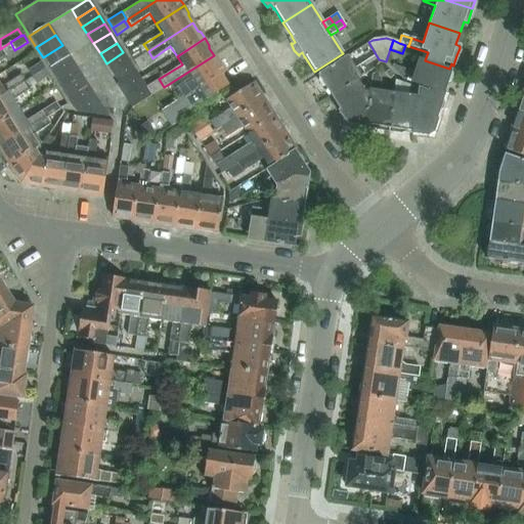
[(142,43),(129,53),(134,61),(148,51),(143,44),(142,43)]
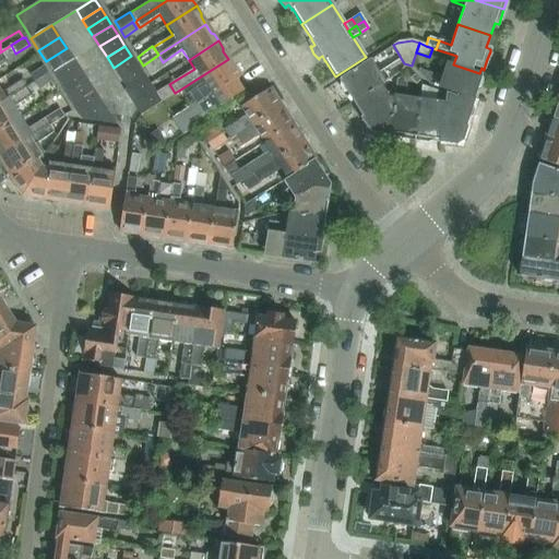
[(52,72),(73,59),(72,58),(67,48),(46,61),(52,72)]
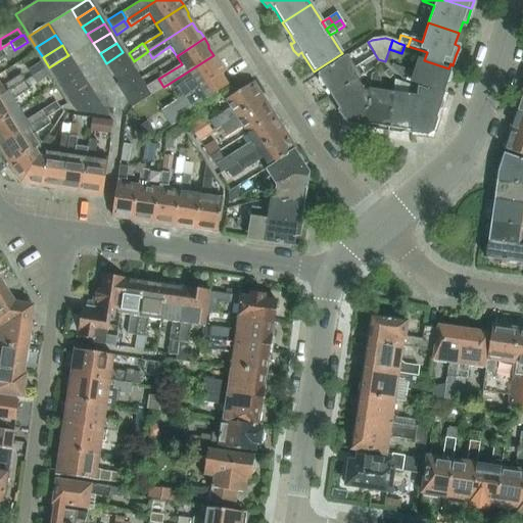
[(148,51),(134,61),(140,72),(154,62),(152,58),(148,51)]
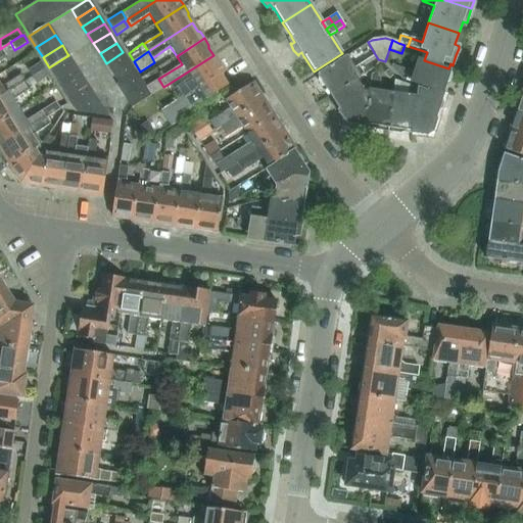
[(123,52),(106,63),(112,73),(129,62),(123,52)]
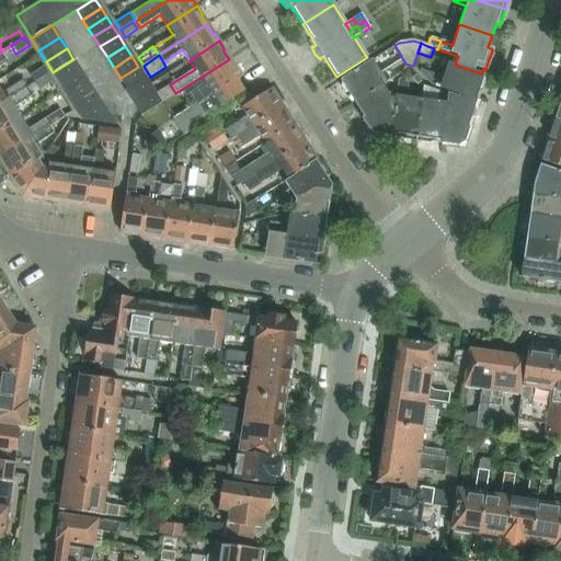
[(59,84),(81,70),(73,58),(72,58),(73,59),(53,72),(59,84)]
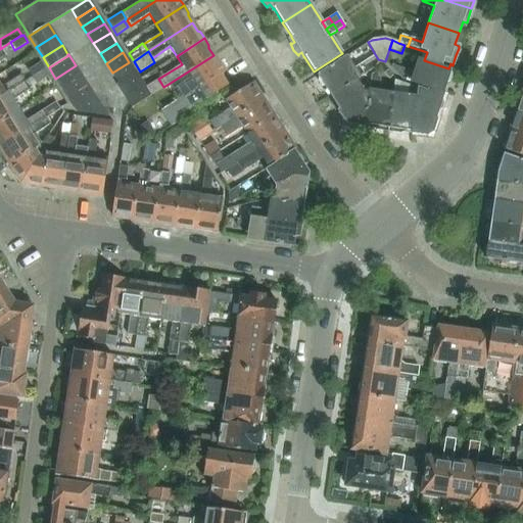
[(325,69),(317,76),(319,78),(318,81),(321,86),(324,87),(330,96),(361,78),(373,68),(375,66),(378,59),(375,54),(353,68),(346,56),(325,69)]
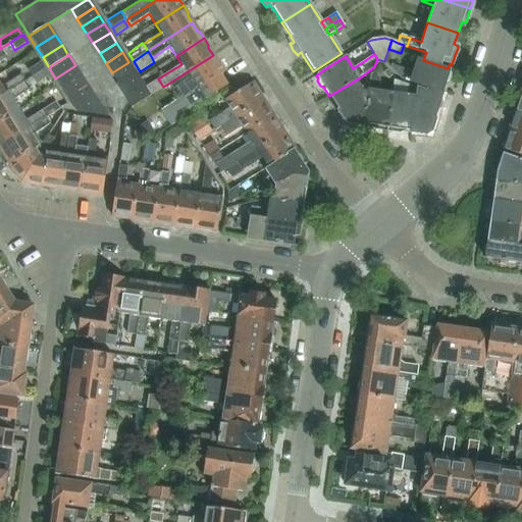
[(197,88),(160,110),(170,125),(179,119),(177,116),(207,98),(219,91),(227,85),(220,74),(223,71),(222,70),(224,69),(219,61),(218,62),(213,55),(168,84),(172,90),(191,79),(197,88)]
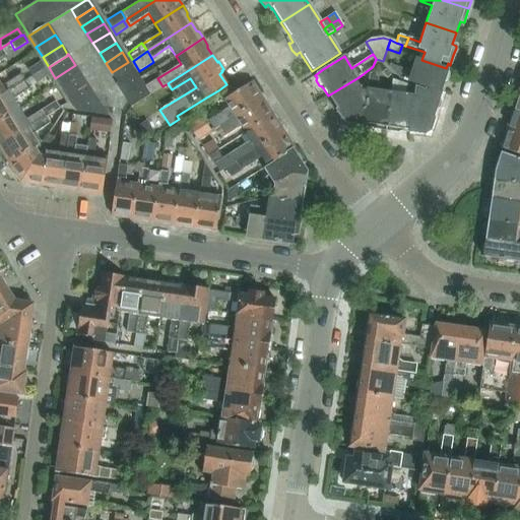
[(449,69),(446,68),(421,60),(414,57),(410,71),(389,64),(388,67),(399,78),(407,81),(442,91),(445,82),(447,80),(449,75),(448,72),(449,69)]
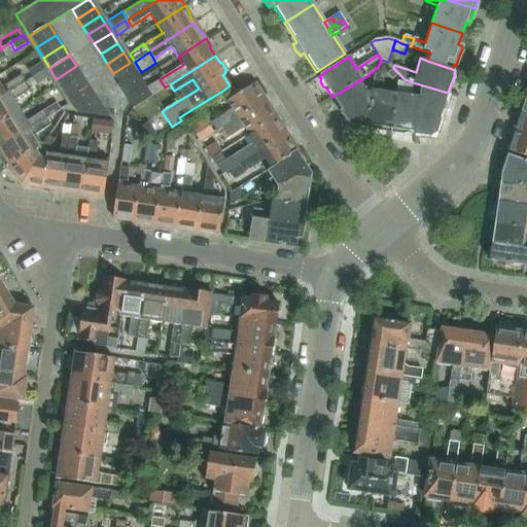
[(40,63),(27,71),(31,78),(44,70),(40,63)]
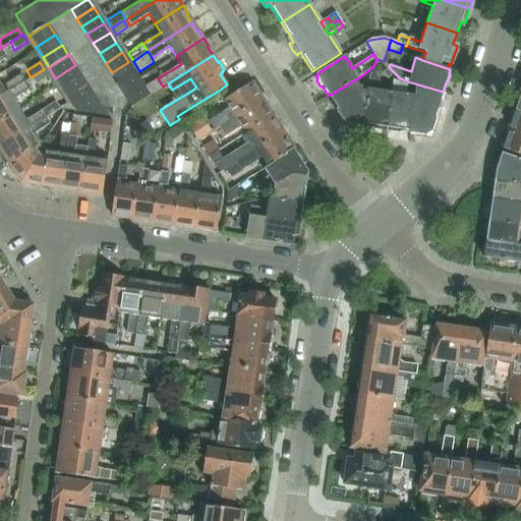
[(135,72),(128,62),(112,72),(118,82),(135,72)]
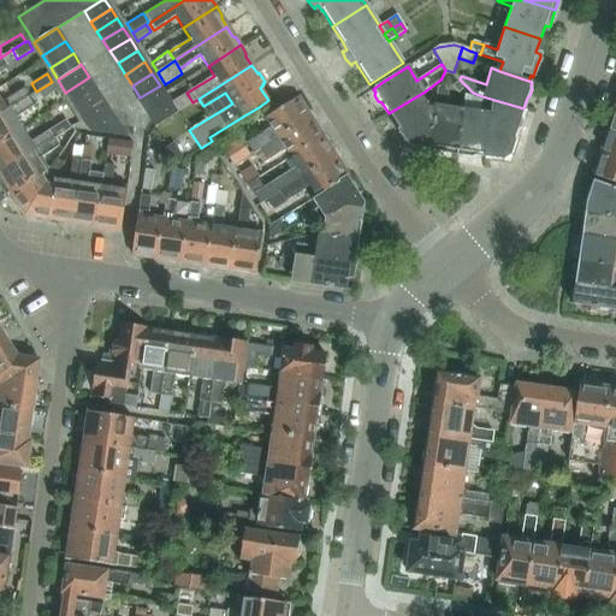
[(72,104),(96,88),(89,77),(65,93),(72,104)]
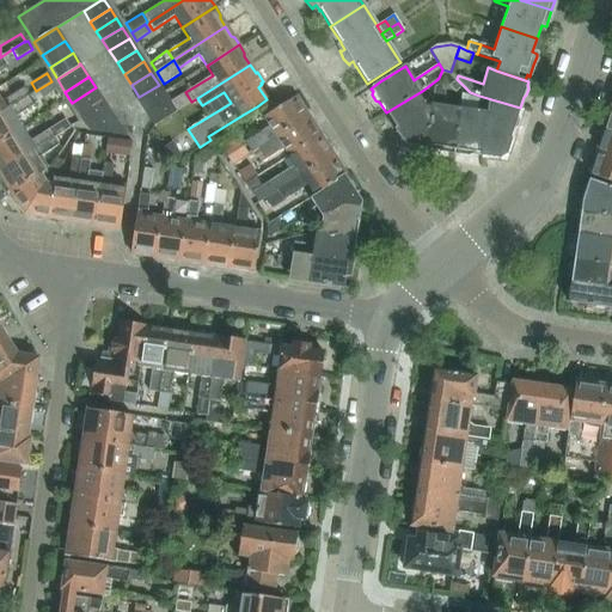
[(51,81),(36,91),(42,98),(56,89),(51,81)]
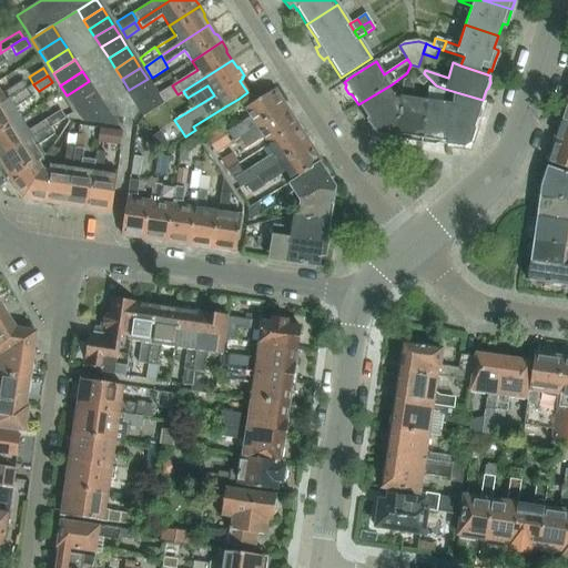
[(408,141),(421,143),(427,100),(411,98),(413,84),(407,78),(405,80),(396,135),(404,137),(403,139),(404,139),(408,141)]
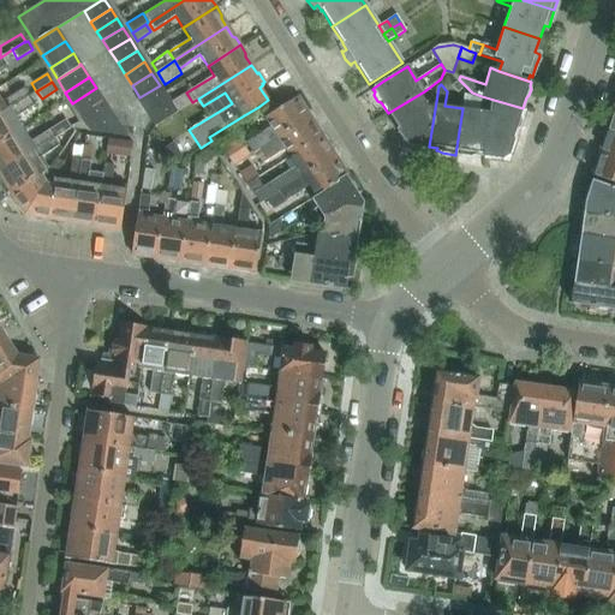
[(139,97),(137,100),(145,112),(167,97),(165,93),(160,85),(139,97)]
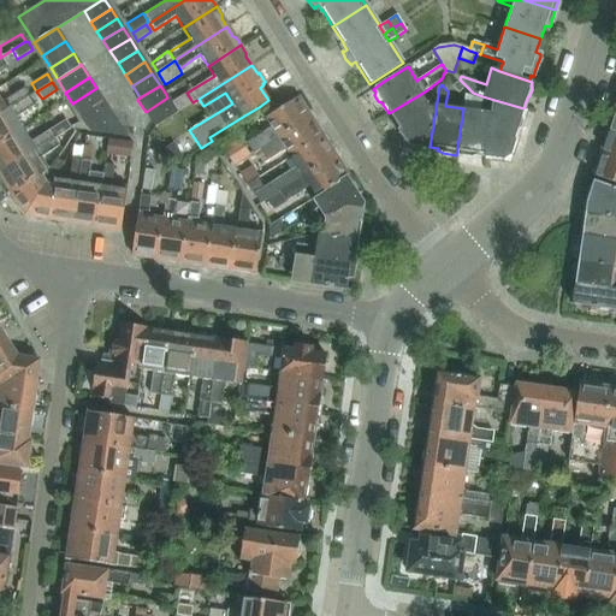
[(398,129),(396,130),(404,142),(406,142),(410,146),(410,147),(430,149),(430,147),(439,87),(437,88),(434,105),(433,105),(433,107),(430,107),(421,94),(425,92),(389,113),(398,129)]
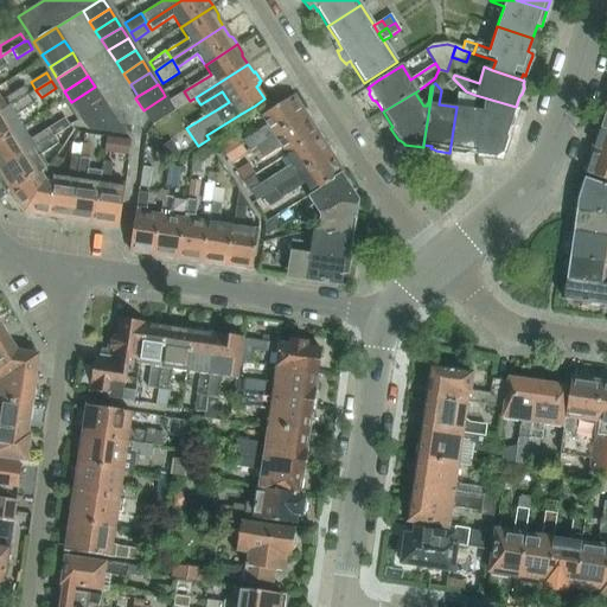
[(0,113),(29,96),(23,87),(2,100),(0,96),(0,113)]
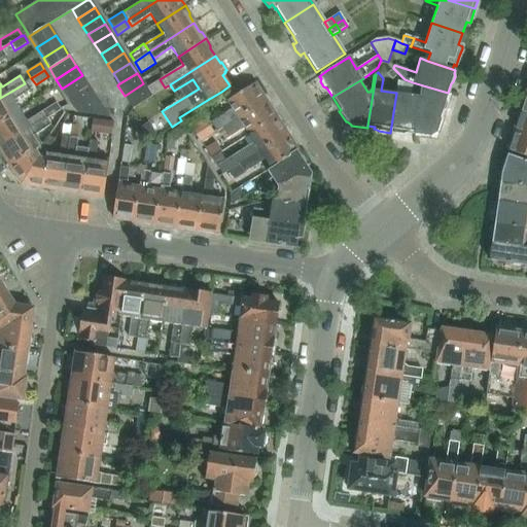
[(82,75),(62,89),(68,99),(89,85),(82,75)]
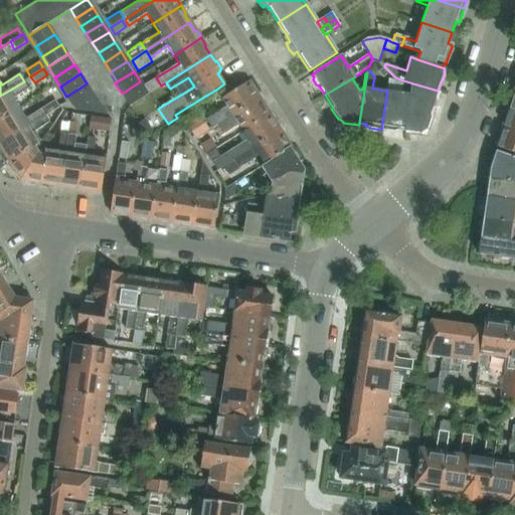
[(156,77),(143,86),(149,94),(161,86),(156,77)]
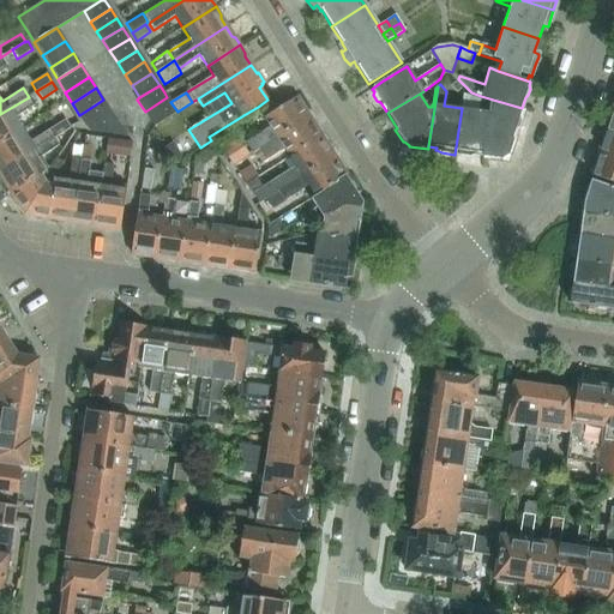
[(481,96),(480,97),(491,100),(488,112),(483,155),(482,157),(486,157),(501,160),(501,158),(507,155),(509,155),(513,139),(512,139),(516,130),(518,127),(521,121),(519,118),(522,108),(481,96)]
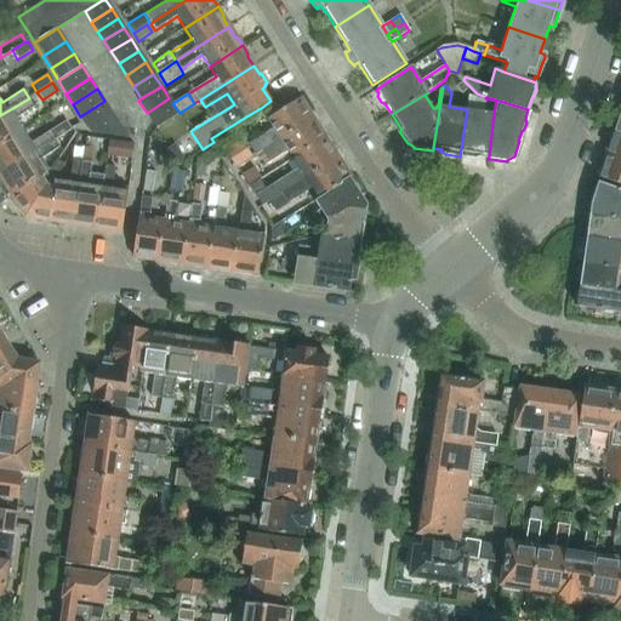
[(0,144),(23,131),(16,119),(35,107),(29,98),(0,115),(0,144)]
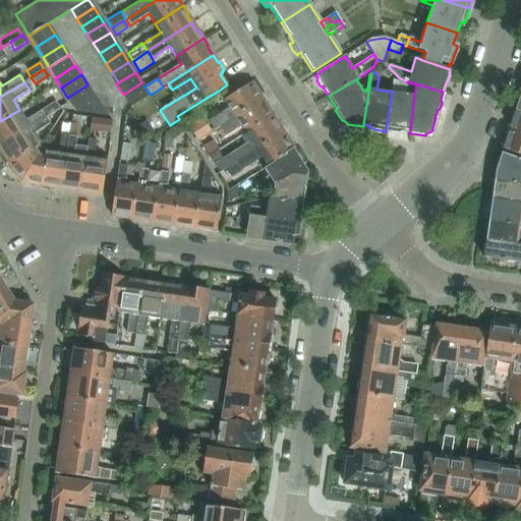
[(141,82),(123,95),(125,98),(131,107),(151,95),(145,87),(141,82)]
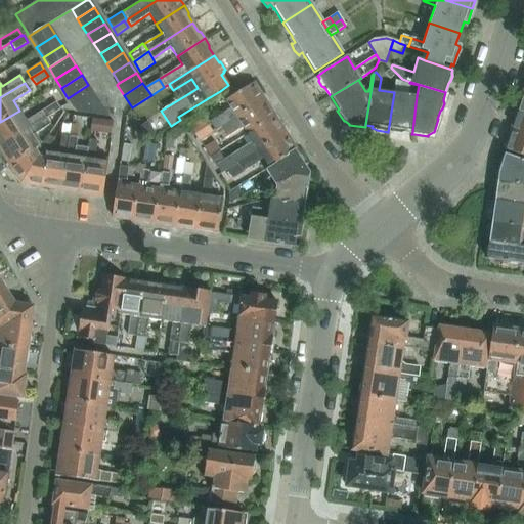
[(229,108),(209,122),(215,131),(223,126),(263,100),(260,97),(261,96),(260,96),(252,84),(244,89),(224,101),(229,108)]
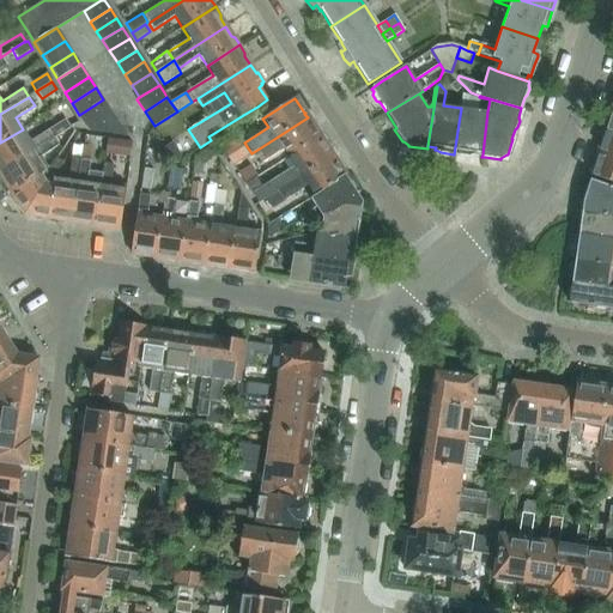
[(103,99),(79,115),(86,126),(110,110),(103,99)]
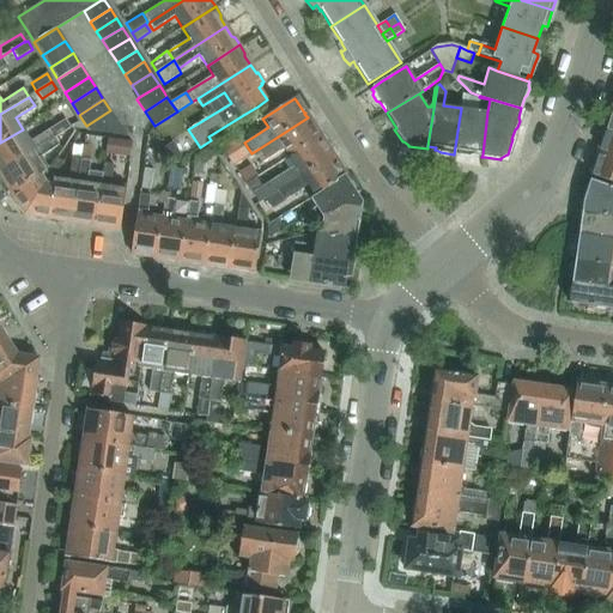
[(474,153),(483,155),(487,111),(461,108),(454,155),(468,157),(473,156),(474,156),(474,153)]
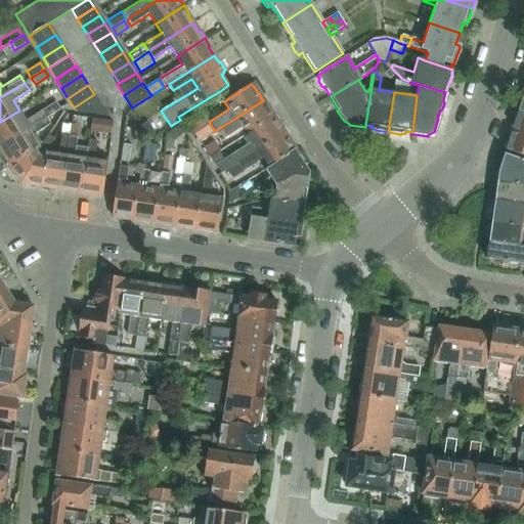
[(94,94),(74,107),(76,111),(108,116),(94,94)]
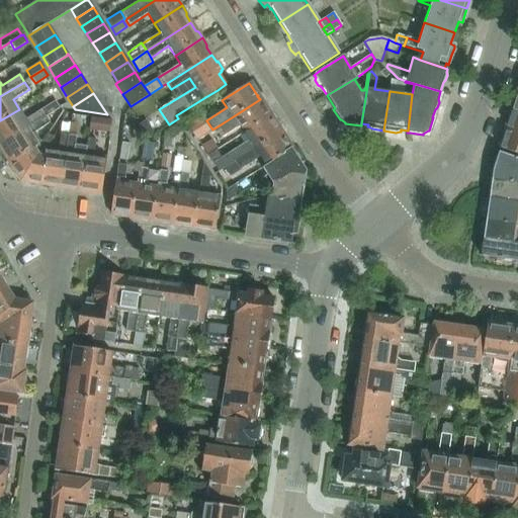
[(235,120),(243,134),(270,115),(263,104),(263,103),(262,103),(260,99),(221,124),(223,128),(235,120)]
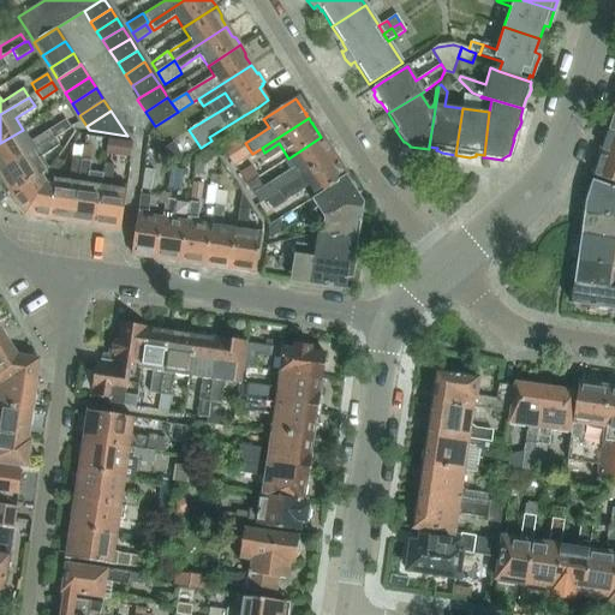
[(65,120),(49,131),(54,139),(72,129),(71,127),(70,129),(65,120)]
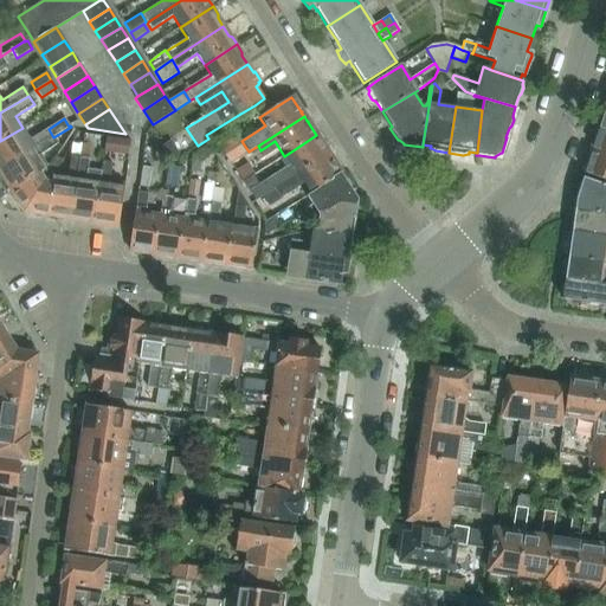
[(23,128),(0,141),(0,169),(53,137),(49,129),(31,140),(23,128)]
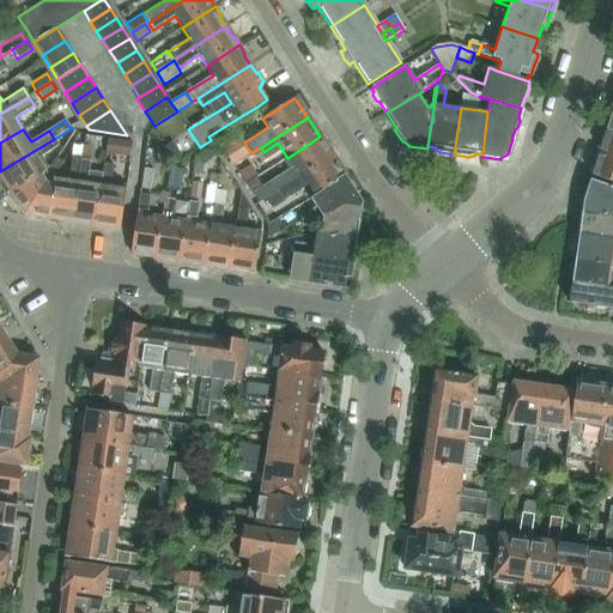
[(612,133),(606,131),(601,147),(600,147),(601,149),(599,153),(612,157),(612,133)]
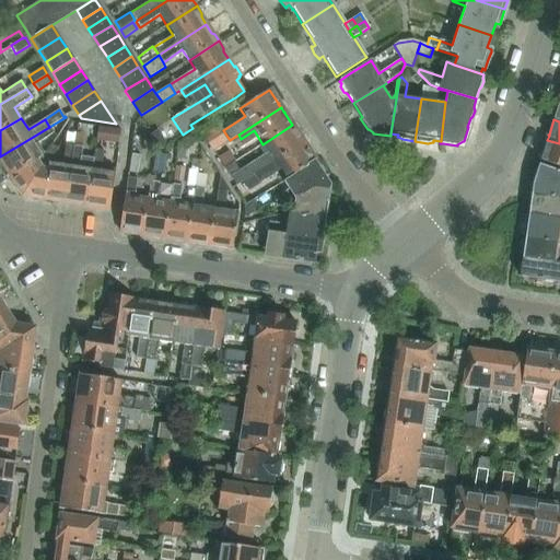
[(240,170),(230,176),(236,185),(236,186),(243,182),(254,175),(304,143),(301,139),(302,139),(301,138),(292,125),(263,144),(268,152),(240,170)]
